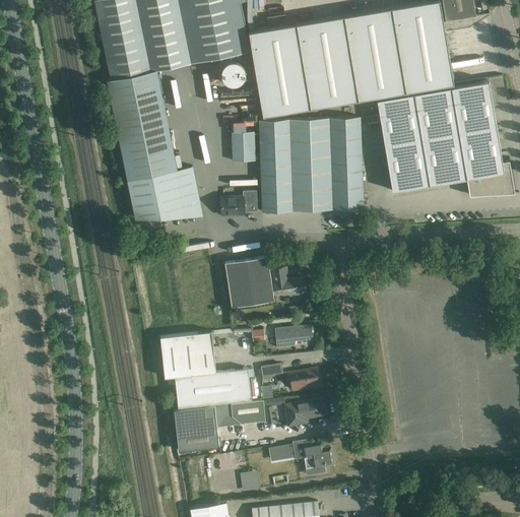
[(110,79),(107,80),(135,220),(202,217),(192,169),(177,172),(155,72),(250,53),(240,3),(246,2),(245,0),(99,0),(94,1),(110,79)]
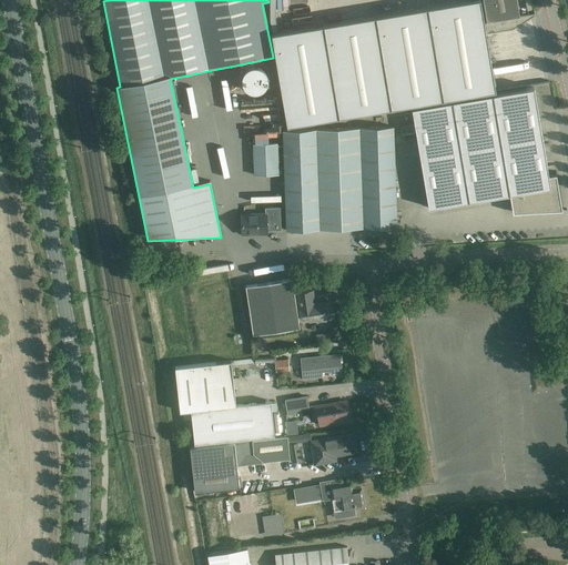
[(516,0),(483,0),(487,24),(520,19),(516,0)]
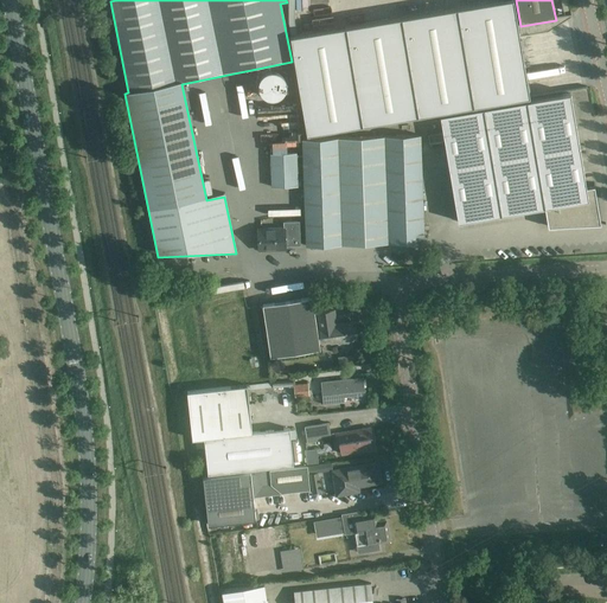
[(569,13),(566,0),(560,0),(564,14),(569,13)]
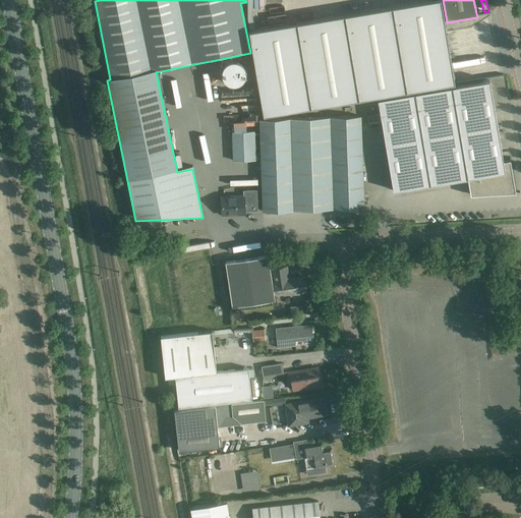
[(249,35),(264,118),(454,85),(441,2),(249,35)]
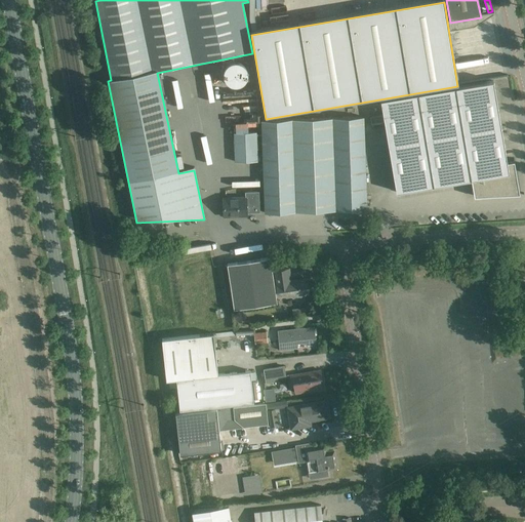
[(228,74),(229,99),(252,98),(251,73),(228,74)]
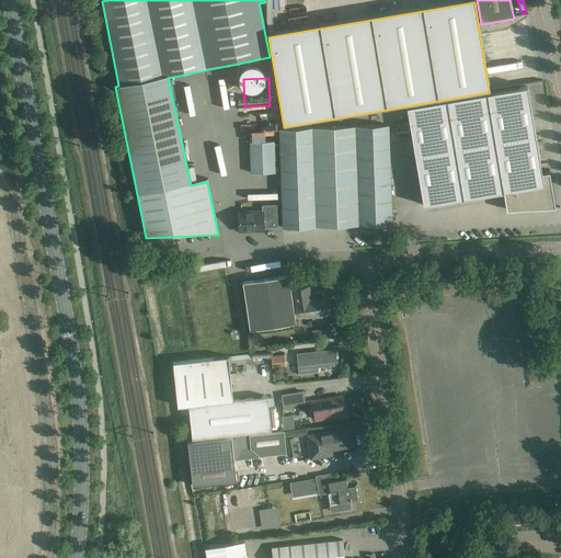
[(424,208),(504,195),(506,213),(556,211),(549,172),(548,172),(549,175),(542,177),(527,90),(408,110),(424,208)]
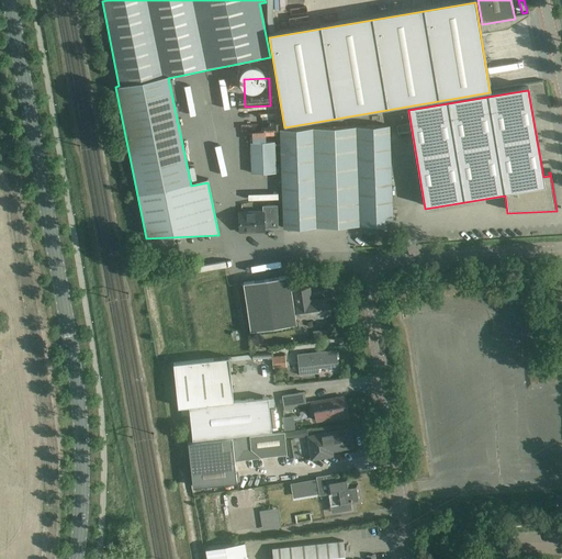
[(409,126),(396,129),(397,135),(411,133),(409,126)]
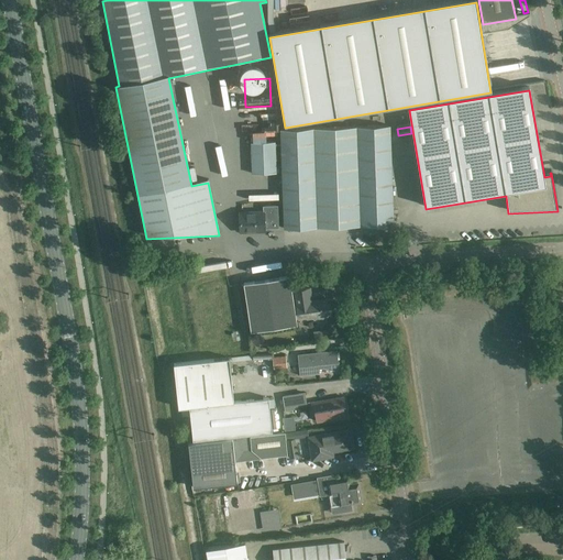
[(280,133),(280,145),(282,162),(282,175),(284,231),(317,230),(361,229),(394,228),(390,129),(313,131),(280,133)]
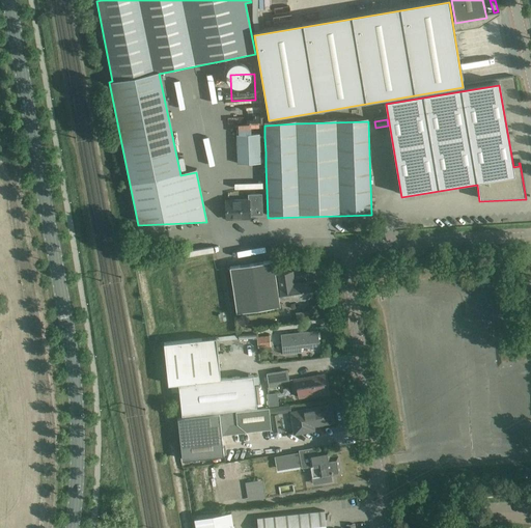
[(238,166),(261,166),(260,137),(236,138),(238,166)]
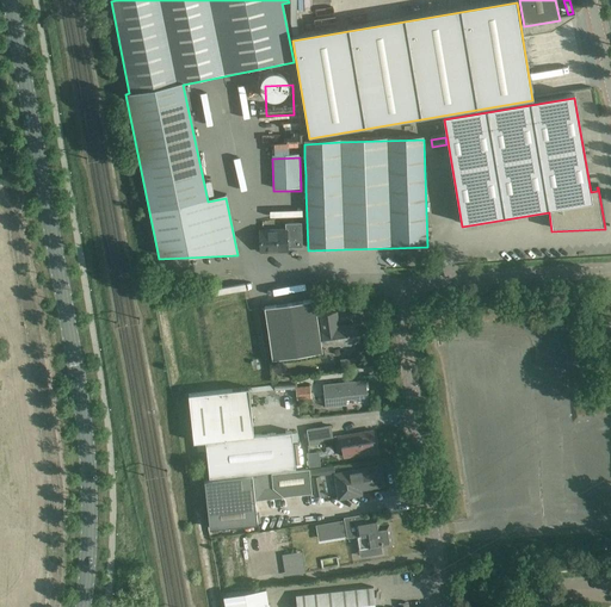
[(287,233),(259,234),(260,255),(287,254),(287,252),(302,252),(302,227),(285,227),(287,233)]
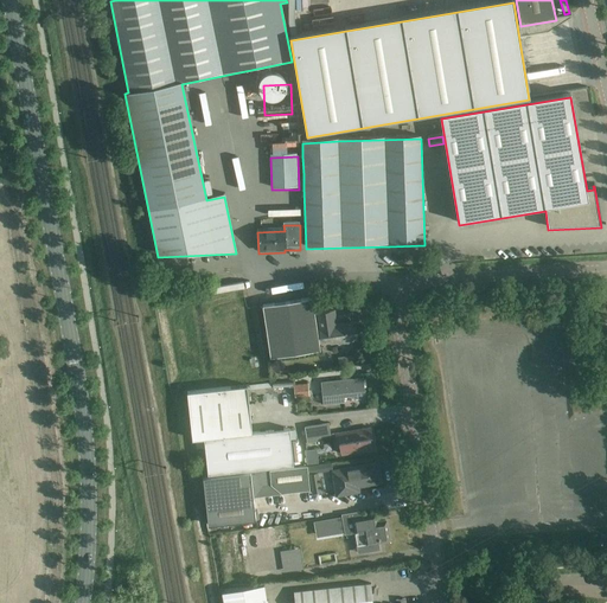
[(313,301),(263,308),(270,360),(321,353),(313,301)]
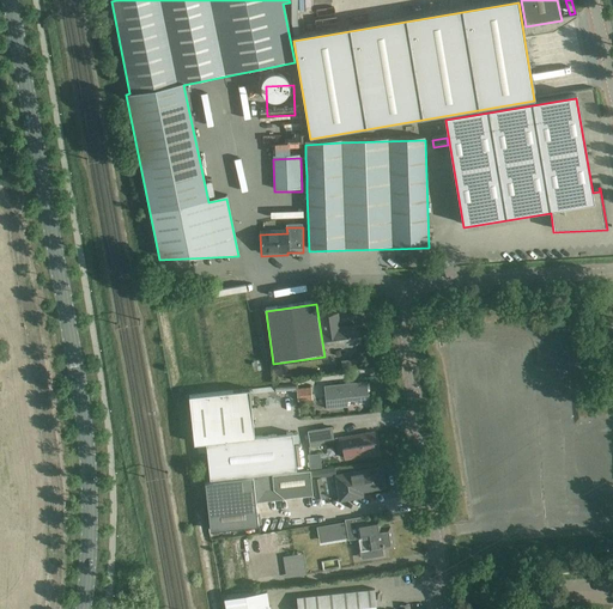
[(337,322),(321,324),(325,347),(334,346),(335,349),(340,348),(344,351),(352,349),(354,346),(362,345),(358,327),(338,330),(337,322)]
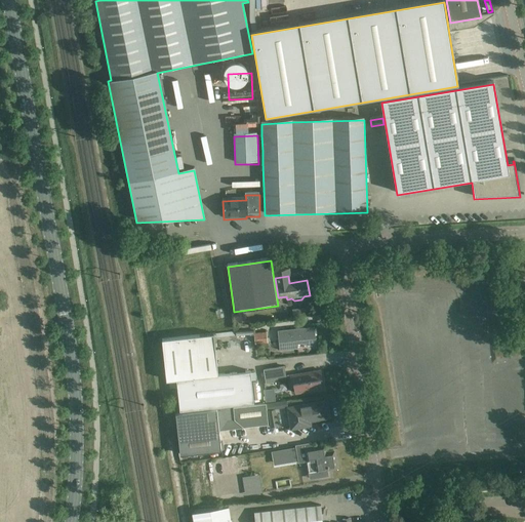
[(314,329),(278,333),(280,353),(298,351),(297,346),(305,345),(306,348),(316,347),(314,329)]
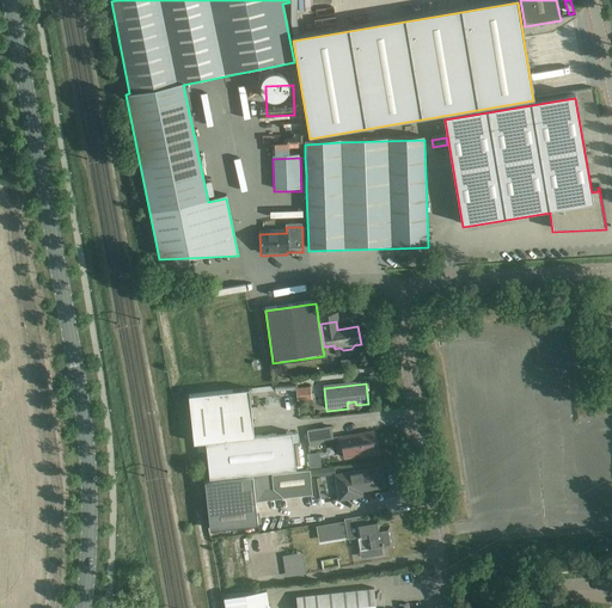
[(311,390),(297,392),(298,404),(312,403),(311,390)]
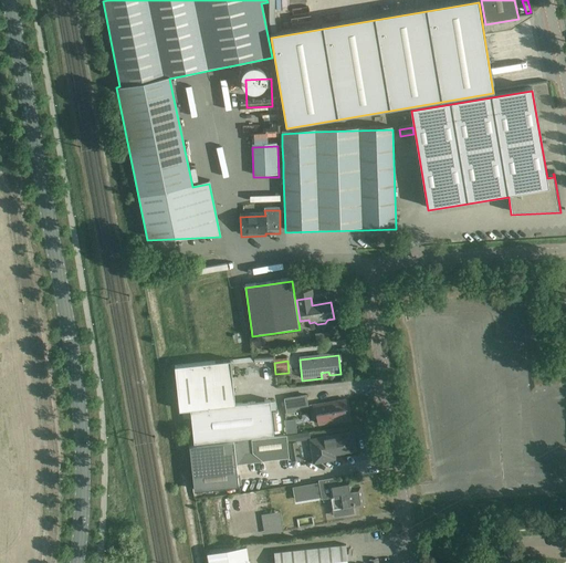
[(221,364),(203,365),(174,368),(179,413),(190,412),(236,407),(230,363),(221,364)]
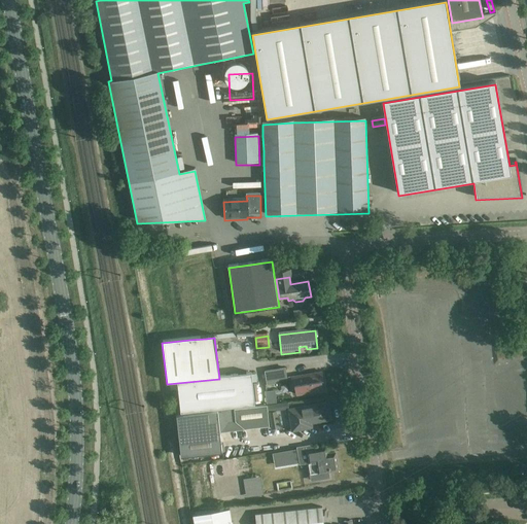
[(285,371),(266,374),(268,387),(275,386),(274,383),(287,381),(285,371)]
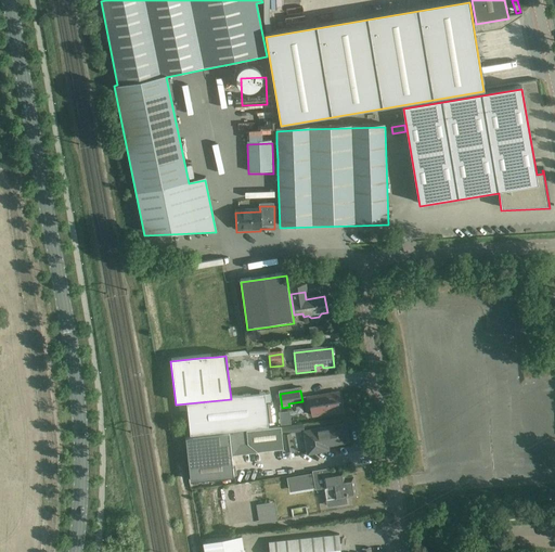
[(339,395),(307,400),(309,408),(311,408),(312,419),(340,414),(338,403),(340,402),(339,395)]
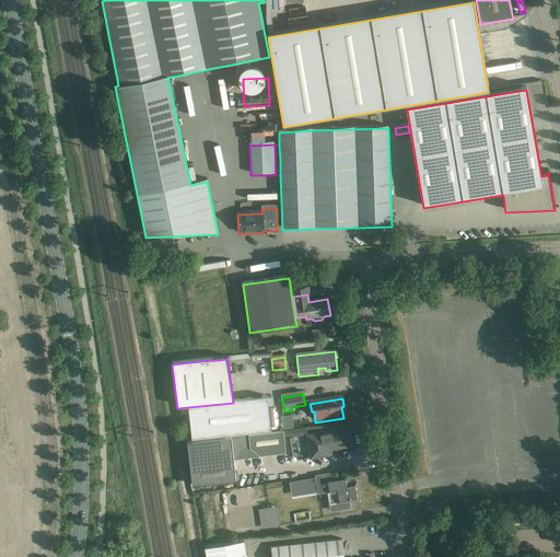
[(268,399),(233,403),(188,407),(193,441),(271,432),(268,399)]
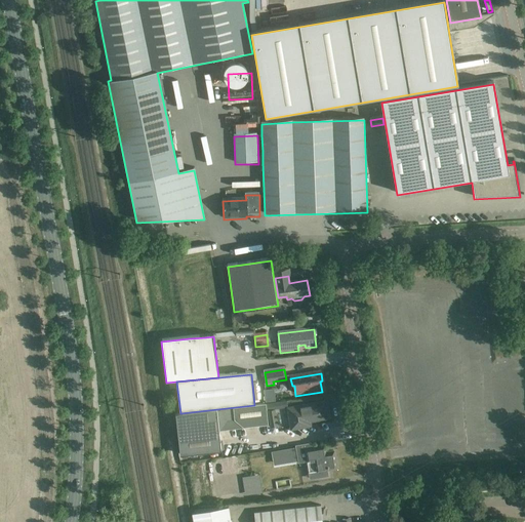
[(326,404),(288,410),(291,432),(311,429),(311,424),(329,420),(326,404)]
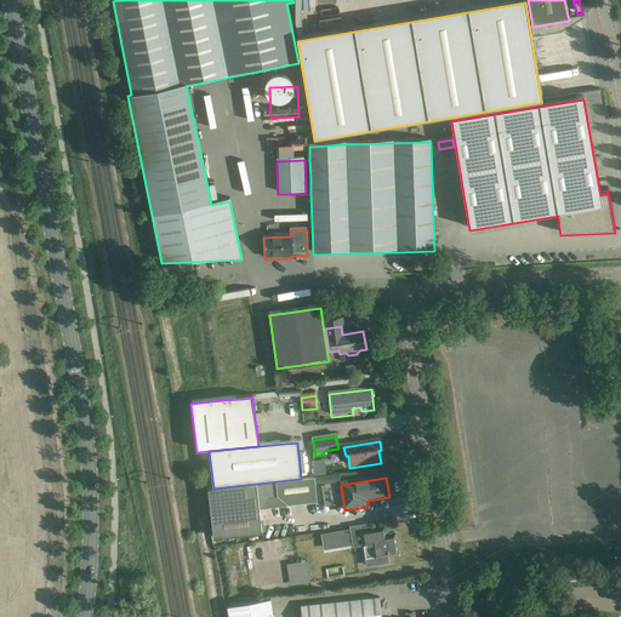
[(314,480),(302,481),(277,485),(277,484),(208,492),(214,541),(262,535),(260,514),(262,510),(317,504),(314,480)]
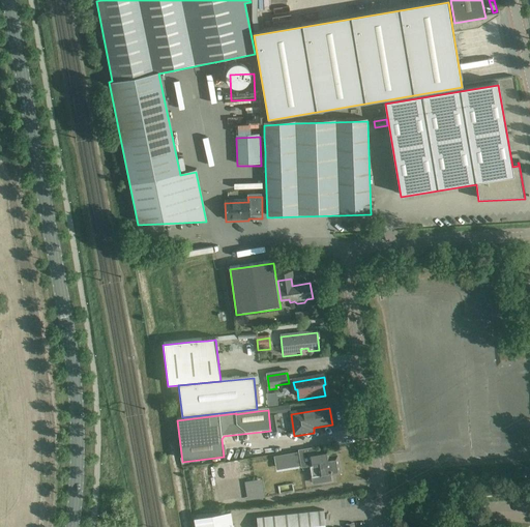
[(278,416),(271,417),(270,417),(273,434),(282,433),(278,416)]
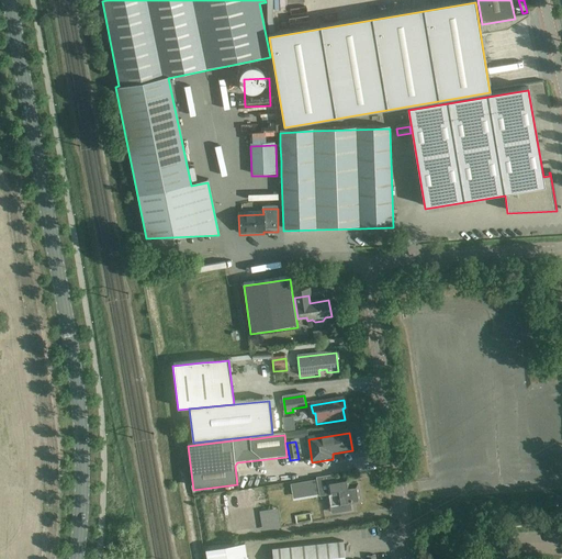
[(319,499),(329,496),(330,509),(332,516),(351,513),(350,506),(361,504),(358,487),(350,488),(348,479),(335,481),(334,477),(316,480),(316,481),(317,482),(318,489),(319,496),(319,499)]
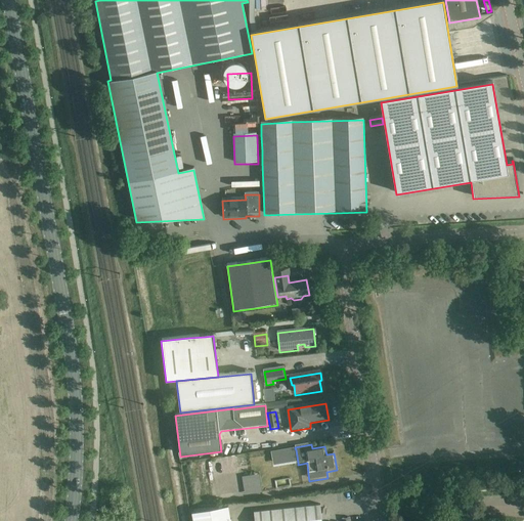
[(298,463),(297,456),(296,449),(271,453),(272,463),(277,462),(278,466),(298,463)]
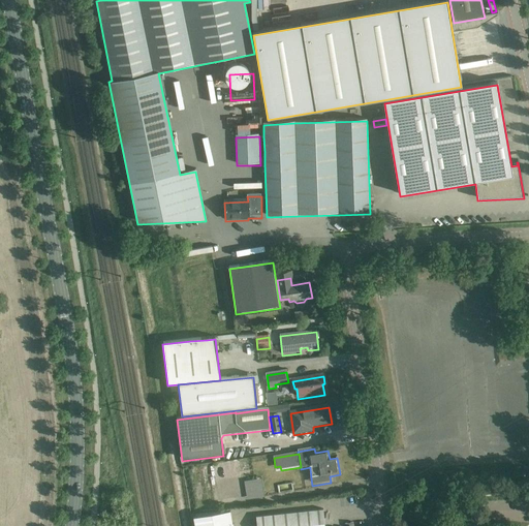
[(290,470),(291,475),(224,482),(225,489),(248,486),(248,490),(269,488),(272,487),(273,498),(282,497),(283,498),(292,497),(292,503),(303,502),(300,469),(290,470)]
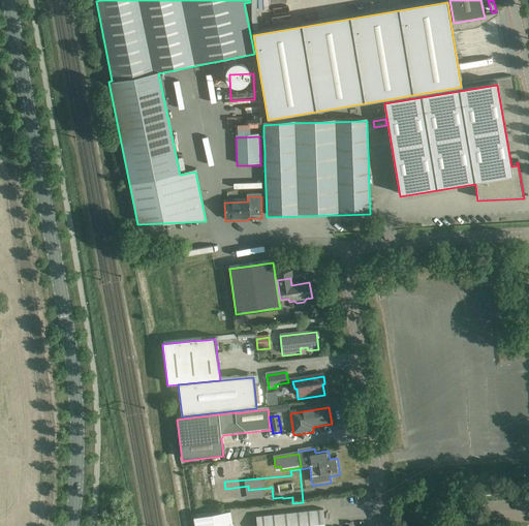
[(324,525),(323,512),(277,517),(278,525),(324,525)]
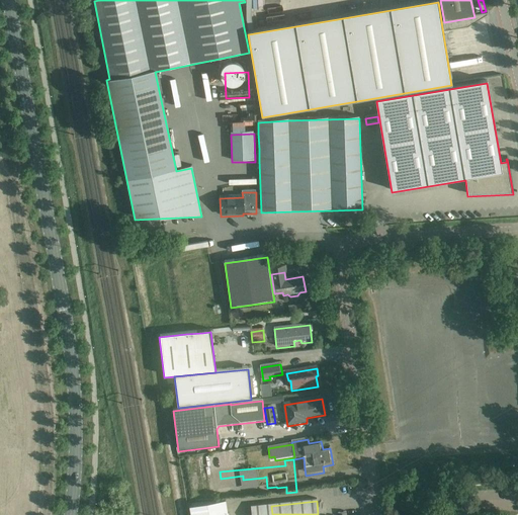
[(228,514),(226,503),(189,509),(190,514),(228,514)]
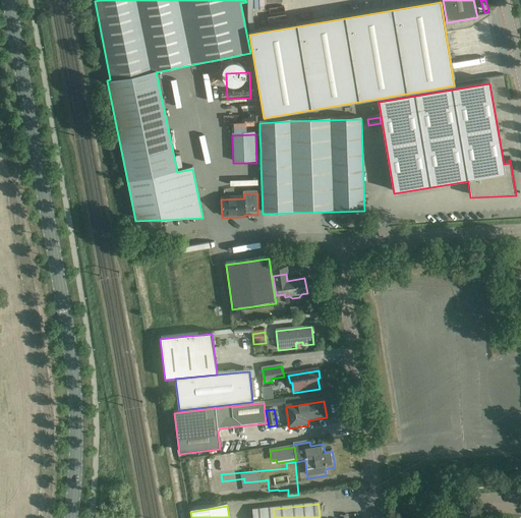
[(274,517),(273,509),(252,512),(253,517),(274,517)]
